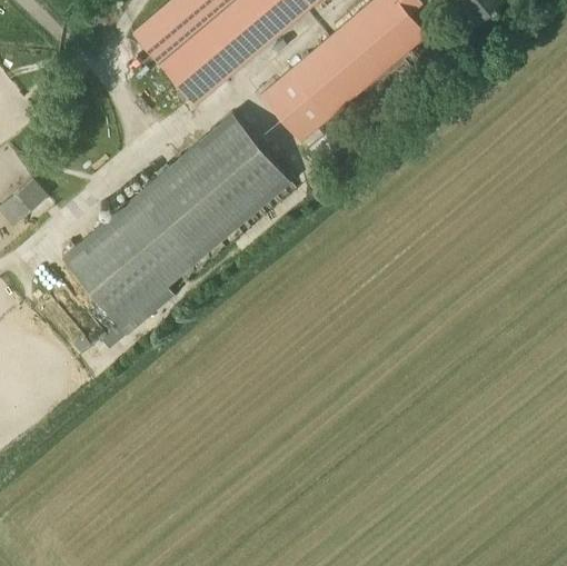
[(175,0),(132,37),(155,62),(194,108),(320,0),(175,0)]
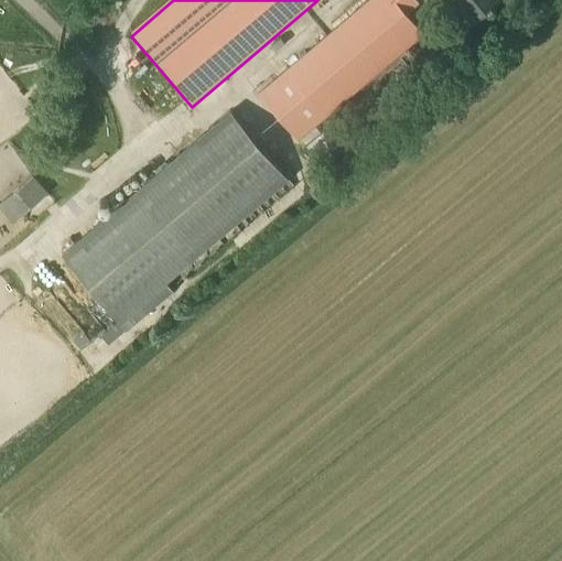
[(397,0),(369,0),(258,96),(296,141),(421,36),(393,3),(397,0)]
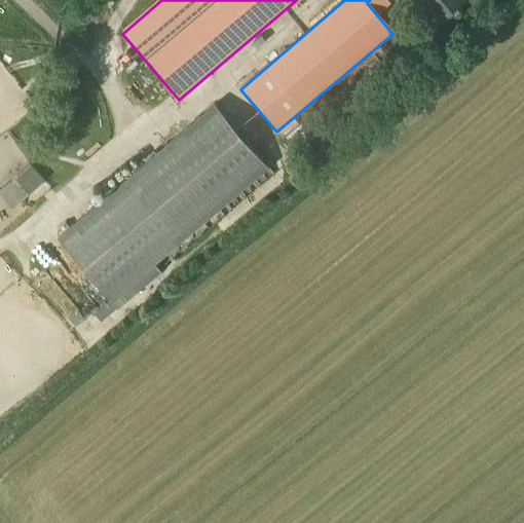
[(417,0),(437,23),(463,0),(417,0)]
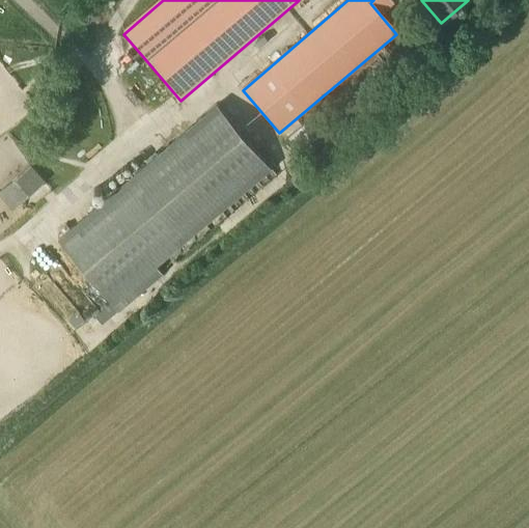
[(276,178),(216,108),(57,242),(117,313),(276,178)]
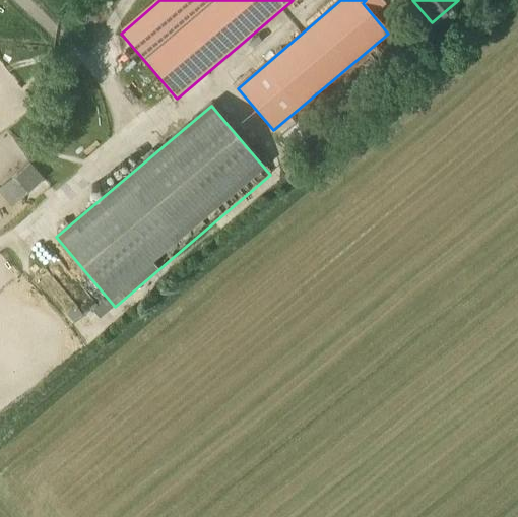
[(292,151),(307,138),(295,124),(279,137),(292,151)]
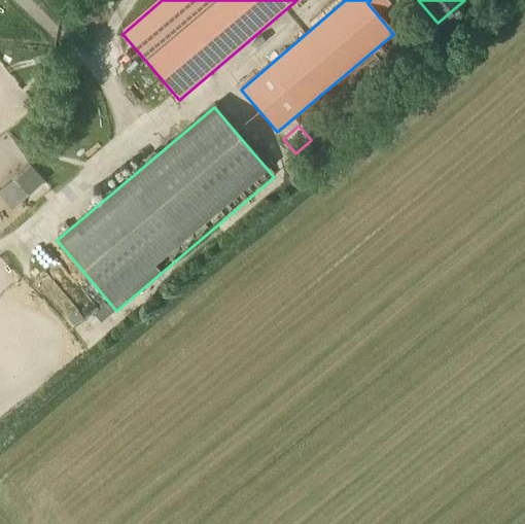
[(29,168),(12,181),(26,197),(42,184),(29,168)]
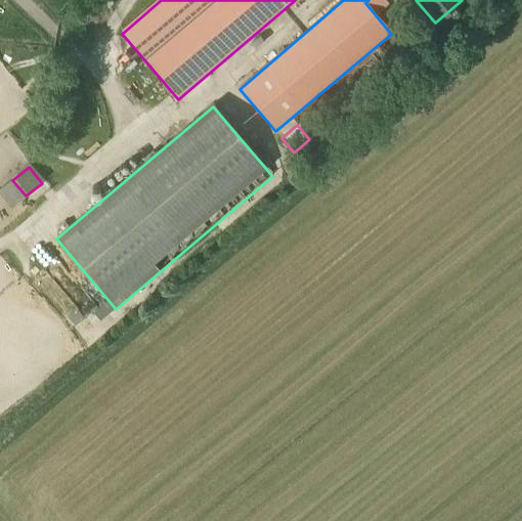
[(76,312),(67,319),(72,326),(81,318),(76,312)]
